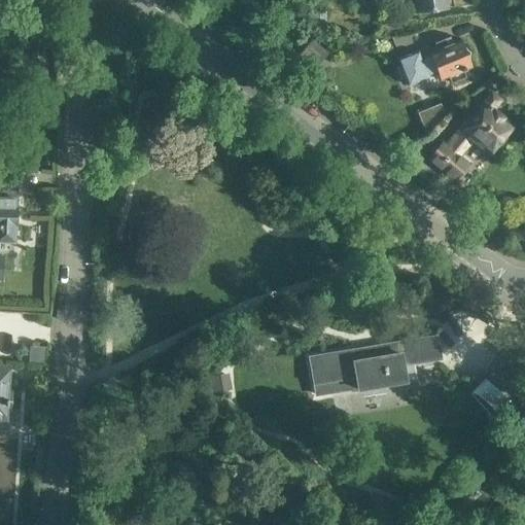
[(392,0),(392,1),(406,0),(416,0),(418,13),(449,9),(447,0),(392,0)]
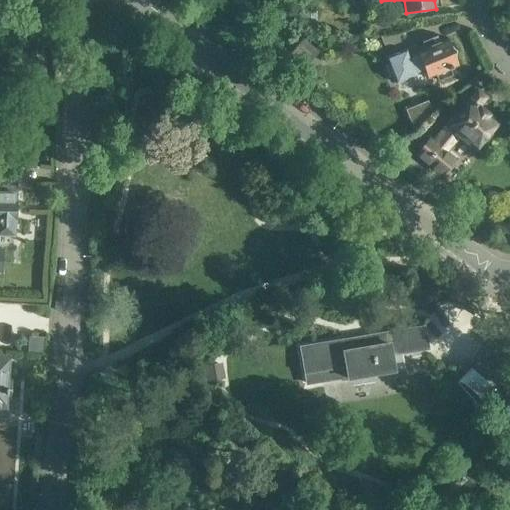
[(318,30),(318,13),(302,13),(303,30),(318,30)]
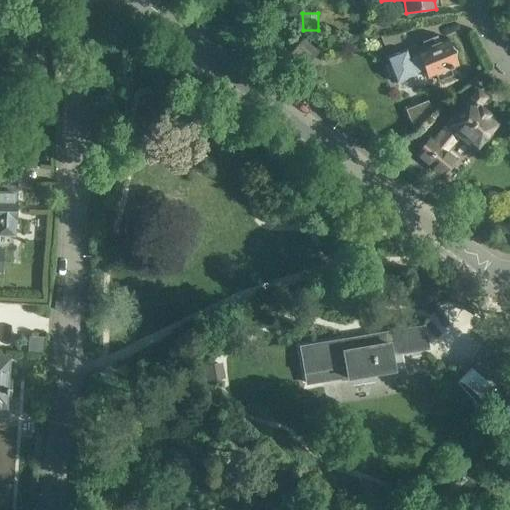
[(430,80),(437,76),(440,82),(455,76),(453,69),(461,66),(458,59),(459,52),(452,46),(449,39),(442,42),(439,36),(424,42),(426,48),(419,52),(418,50),(416,50),(418,54),(411,57),(408,50),(386,58),(389,67),(387,68),(391,79),(394,78),(402,97),(429,86),(424,74),(426,73),(429,82),(430,82),(430,80)]
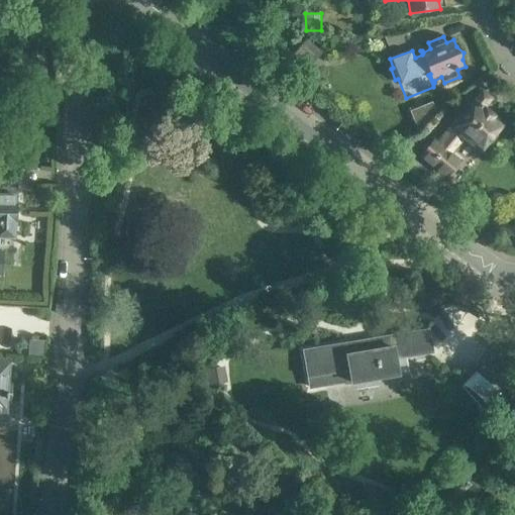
[(451,129),(451,130),(445,138),(458,148),(467,139),(475,146),(476,144),(484,150),(490,143),(494,143),(499,137),(499,131),(506,123),(495,115),(494,115),(486,109),(494,99),(485,91),(451,129)]
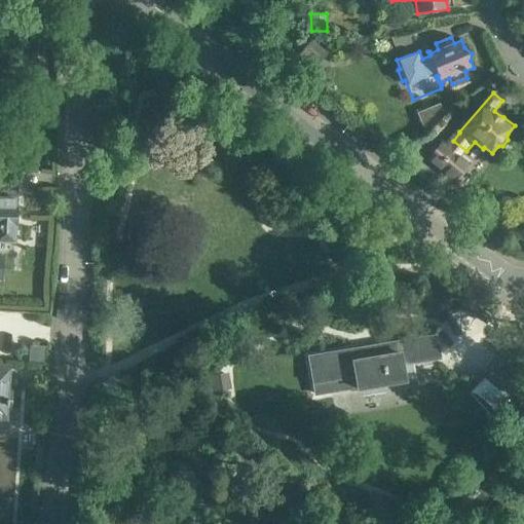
[(442,104),(419,112),(423,123),(446,115),(442,104)]
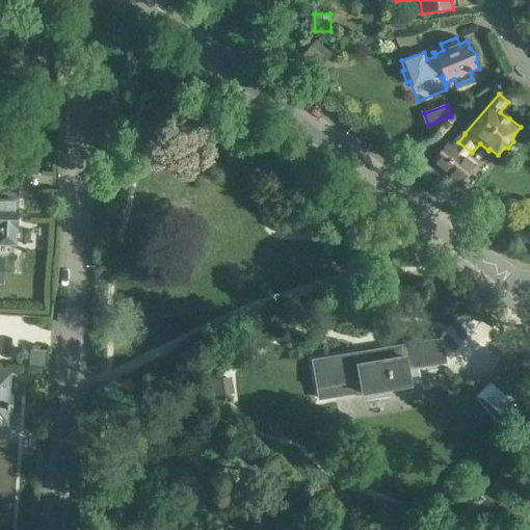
[(440,138),(449,147),(460,133),(451,125),(440,138)]
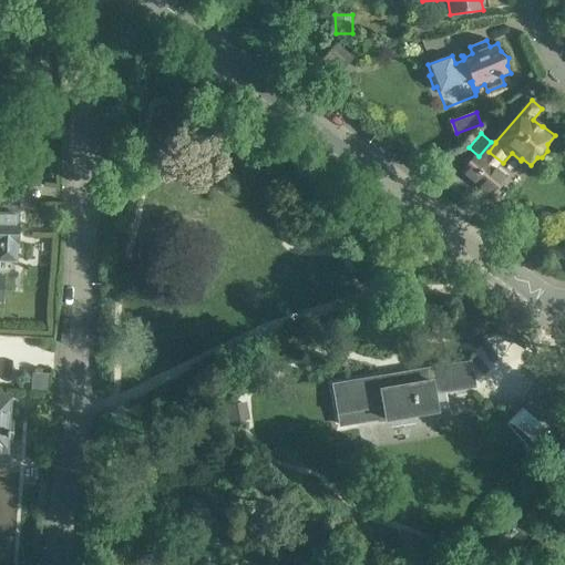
[(465,184),(455,175),(447,185),(456,194),(465,184)]
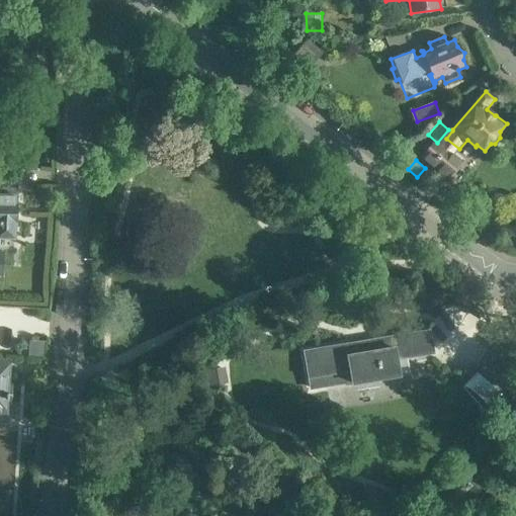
[(0,185),(0,252),(1,252),(1,241),(16,241),(17,186),(0,185)]
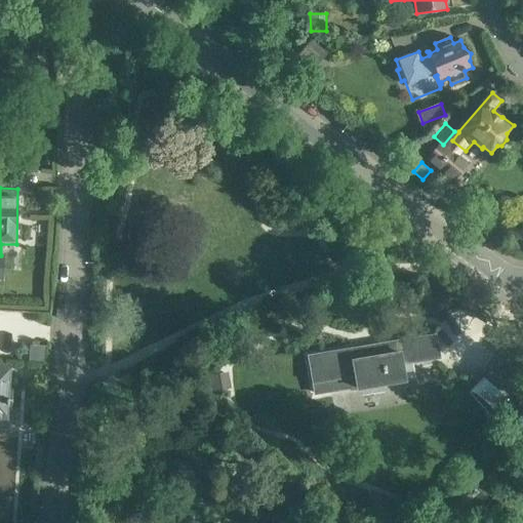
[(403,364),(440,358),(437,335),(310,357),(316,394),(359,388),(359,390),(406,381),(403,364)]
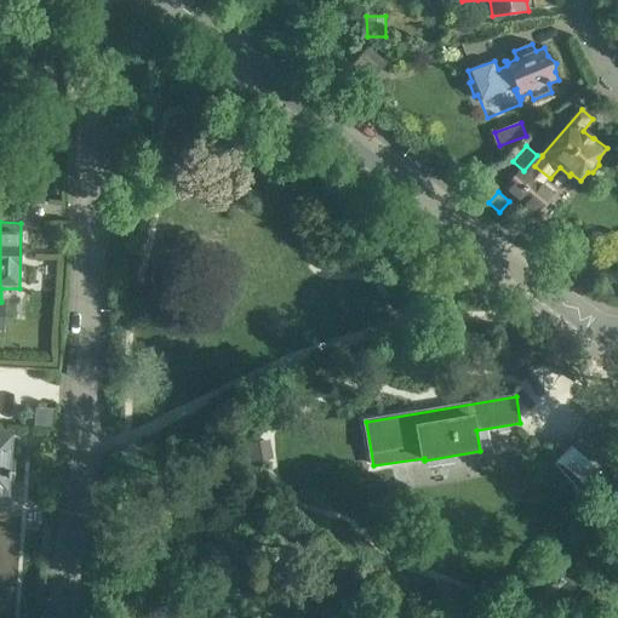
[(617,431),(593,413),(571,442),(605,468),(617,451),(617,431)]
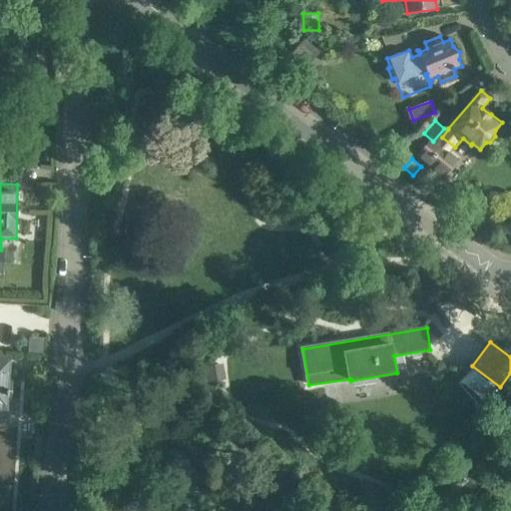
[(0,408),(5,409),(6,401),(12,401),(13,382),(7,382),(9,357),(0,356),(0,408)]
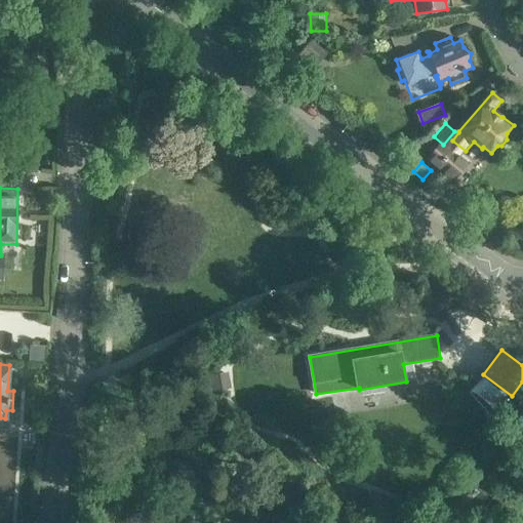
[(233,373),(211,372),(211,401),(232,401),(233,373)]
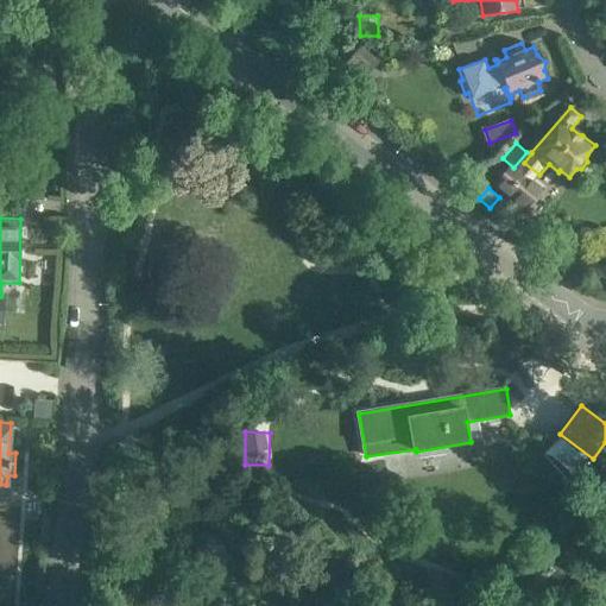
[(560,439),(549,454),(585,478),(594,462),(560,439)]
